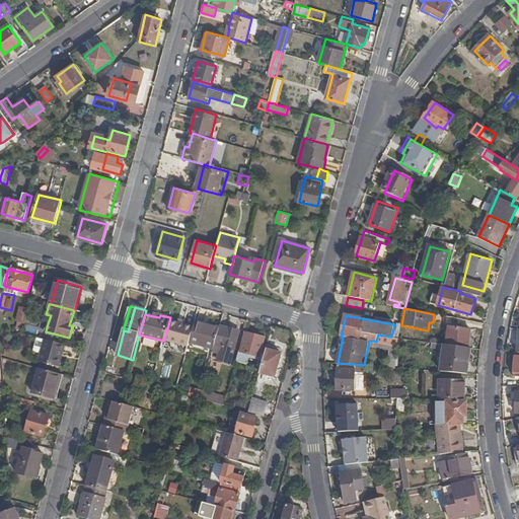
[(164,341),(162,347),(187,354),(190,342),(194,327),(169,321),(164,341)]
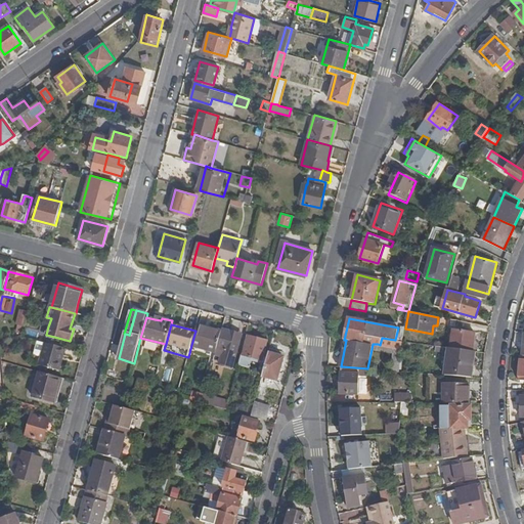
[(217,347),(222,331),(198,324),(198,325),(195,331),(191,345),(216,352),(217,347)]
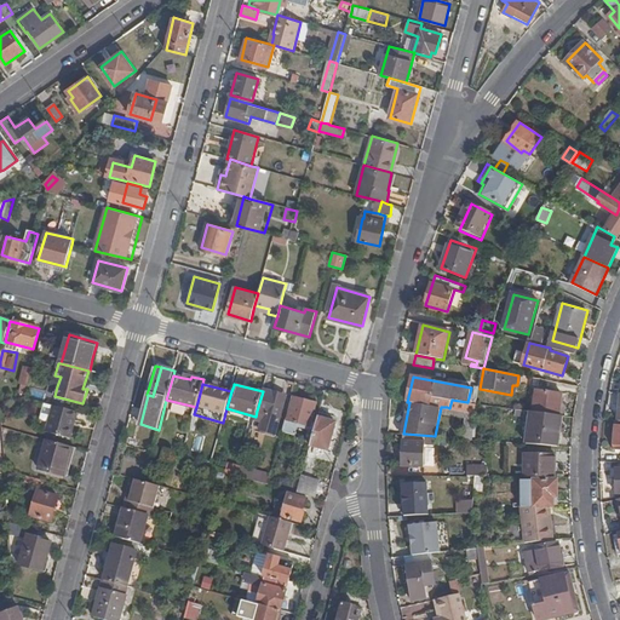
[(285,396),(263,390),(263,391),(257,411),(282,418),(286,402),(283,402),(285,396)]
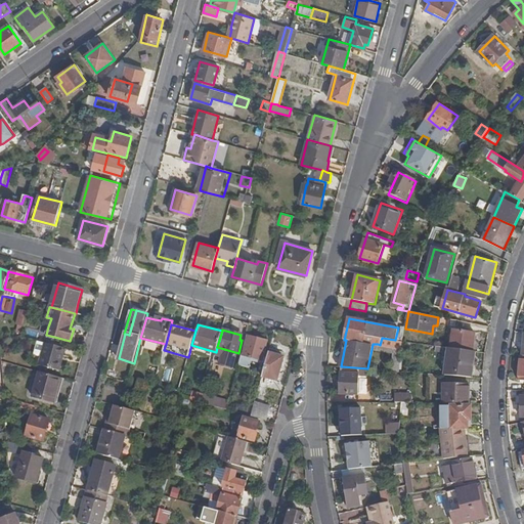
[(453,348),(472,350),(475,332),(454,330),(452,348),(453,348)]
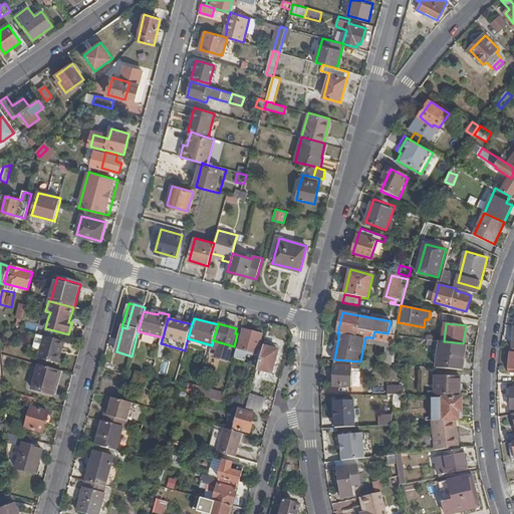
[(258,352),(260,345),(262,334),(243,329),(238,347),(249,350),(258,352)]
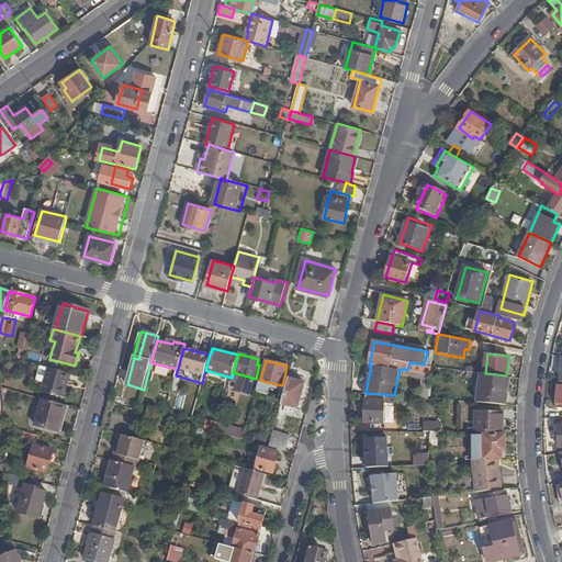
[(49,368),(42,366),(37,380),(45,382),(49,368)]
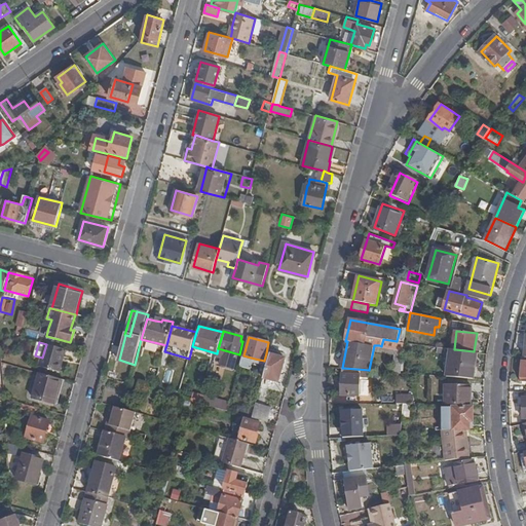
[(66,349),(46,344),(42,358),(40,367),(60,372),(66,349)]
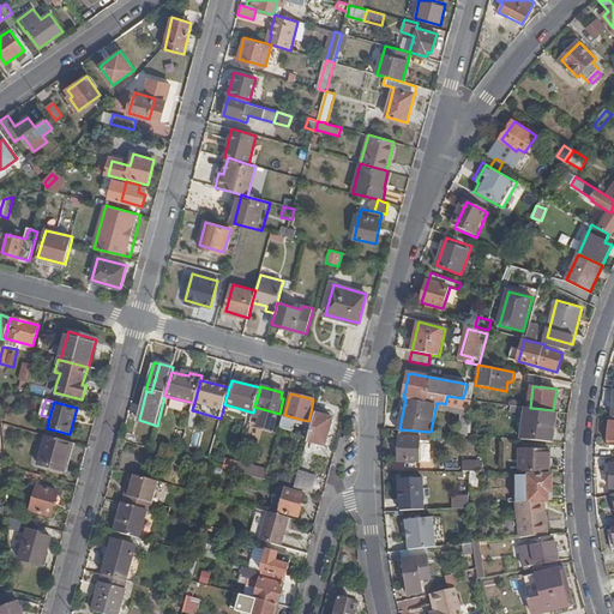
[(471,407),(473,403),(464,402),(464,407),(463,415),(459,434),(468,435),(471,407)]
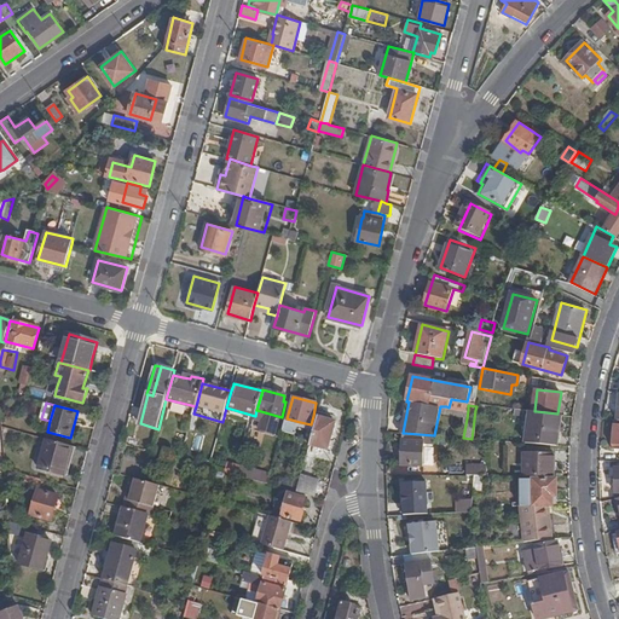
[(467,418),(468,410),(449,408),(446,406),(446,415),(467,418)]
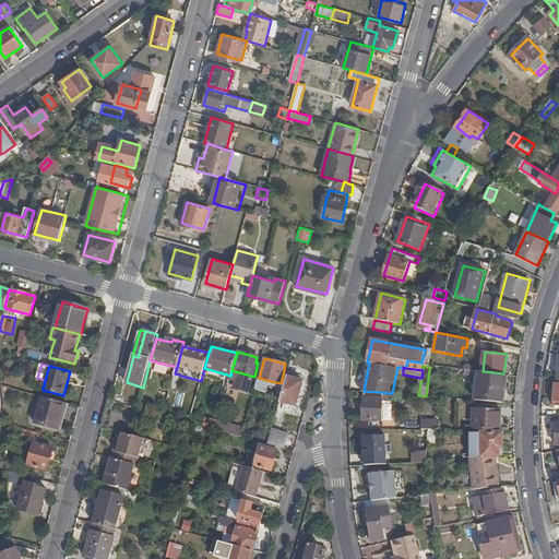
[(453,369),(435,367),(433,378),(451,380),(453,369)]
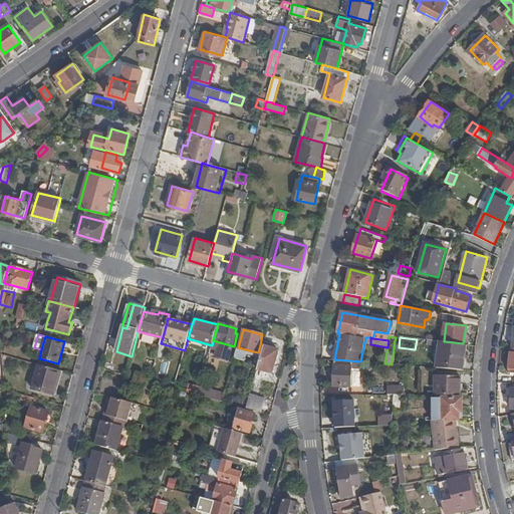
[(442,368),(463,369),(465,357),(468,357),(469,352),(464,352),(466,344),(463,343),(445,341),(442,368)]
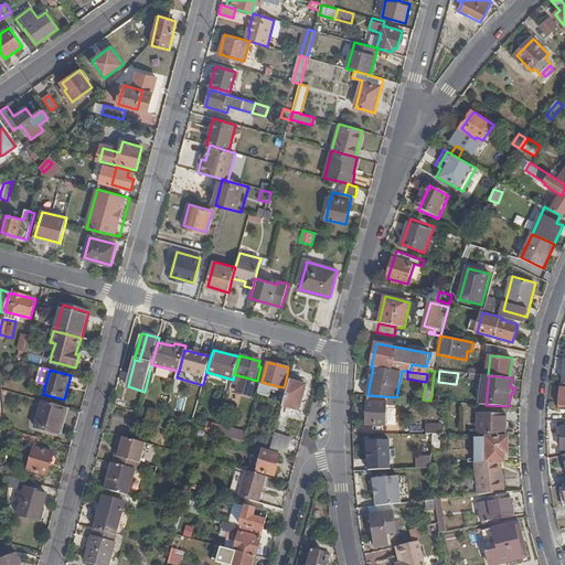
[(272,394),(274,385),(262,382),(259,381),(257,391),(259,391),(272,394)]
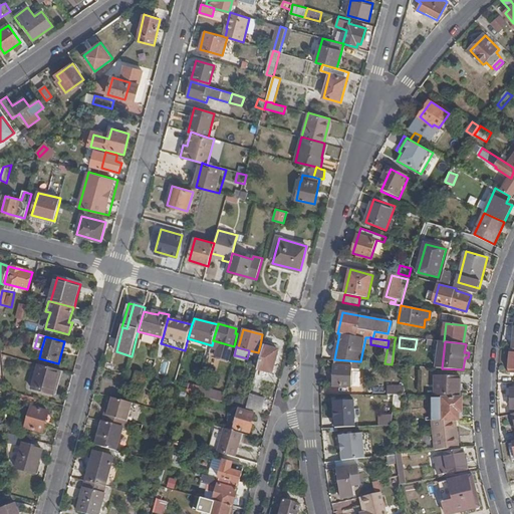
[(279,350),(264,346),(262,353),(257,369),(273,373),(279,350)]
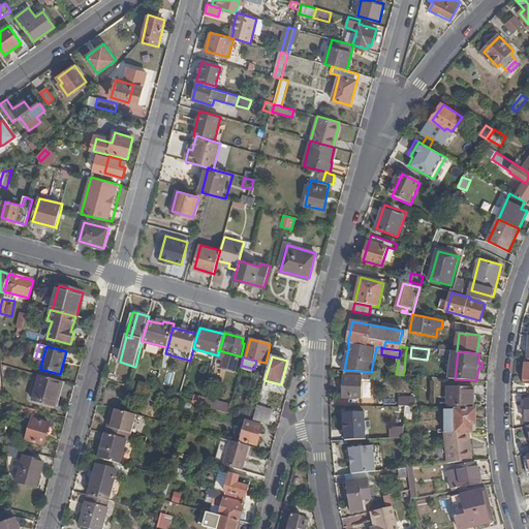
[(371,379),(371,372),(345,370),(344,397),(362,398),(363,379),(371,379)]
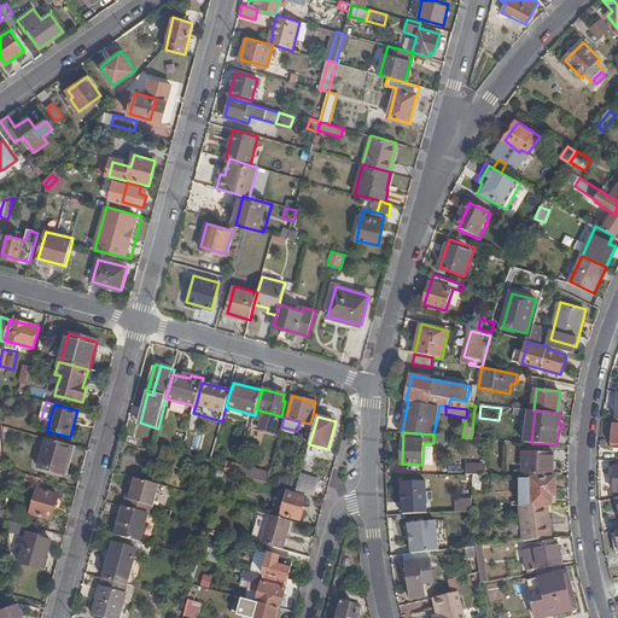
[(74,447),(47,438),(39,467),(65,474),(74,447)]
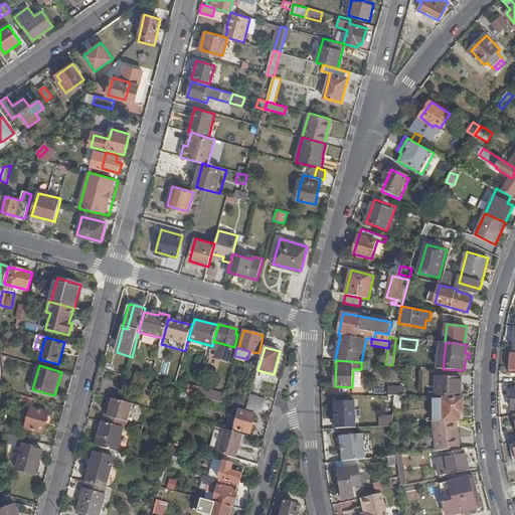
[(437,396),(462,396),(462,376),(437,376),(437,396)]
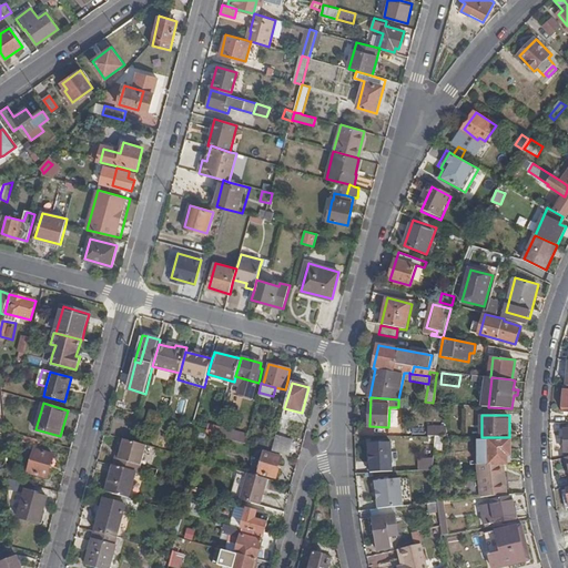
[(208,432),(215,435),(220,426),(212,422),(208,432)]
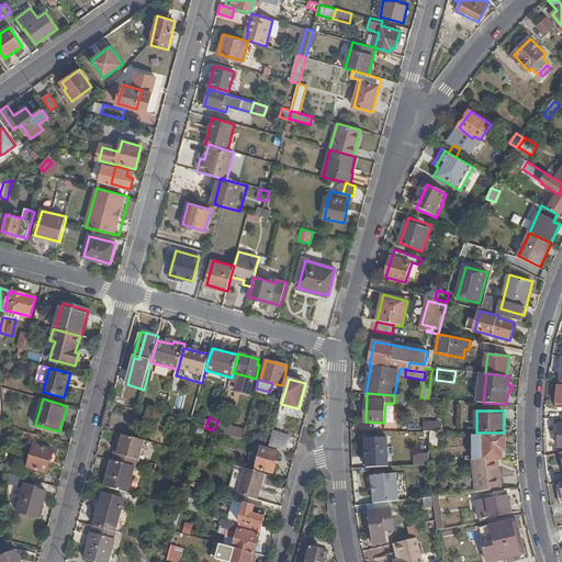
[(165,429),(167,419),(160,418),(158,428),(165,429)]
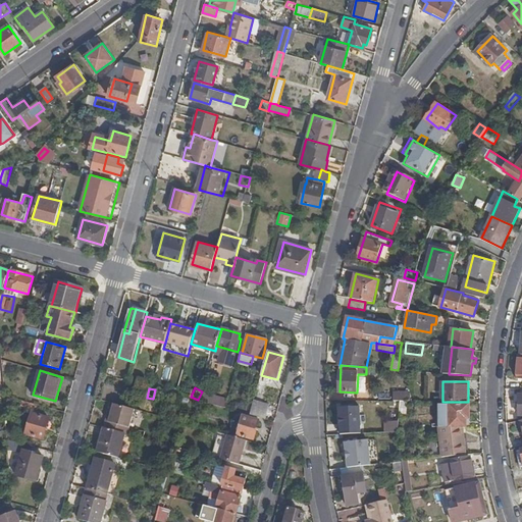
[(392,393),(392,401),(400,401),(410,401),(410,389),(402,389),(402,393),(392,393)]
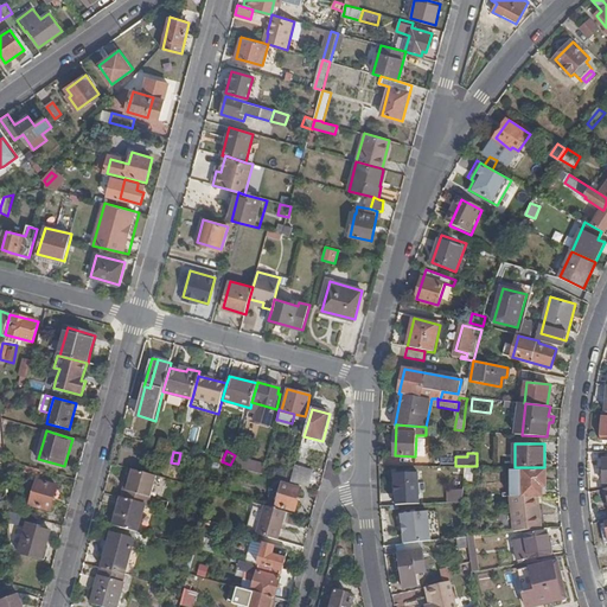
[(266,473),(268,461),(238,457),(236,467),(266,473)]
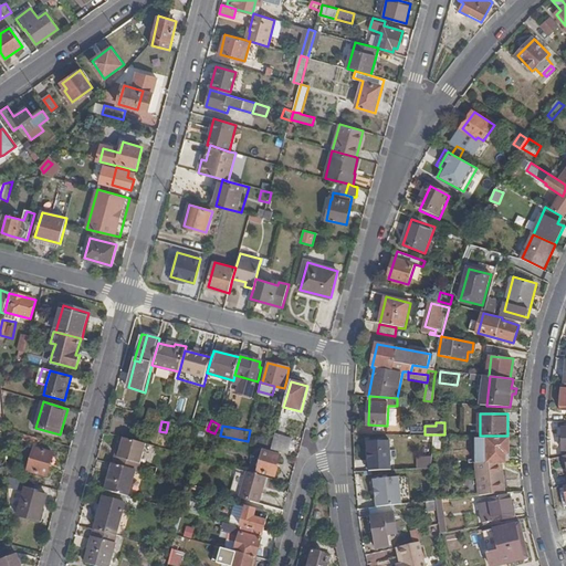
[(206,431),(198,429),(196,440),(203,442),(206,431)]
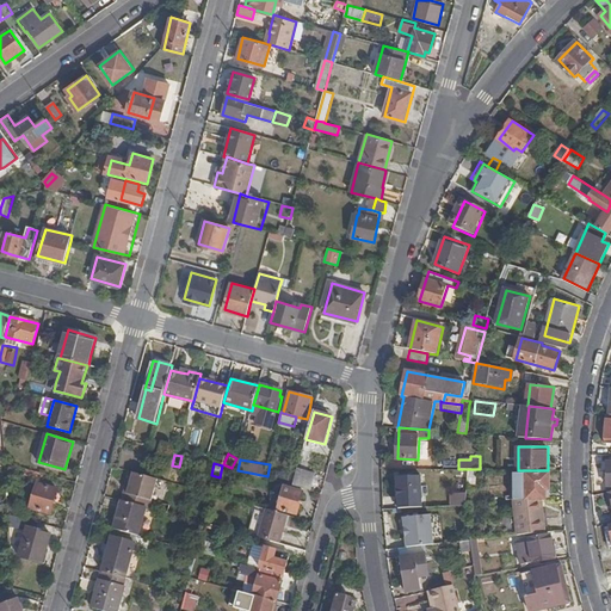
[(26,469),(25,475),(39,479),(41,473),(26,469)]
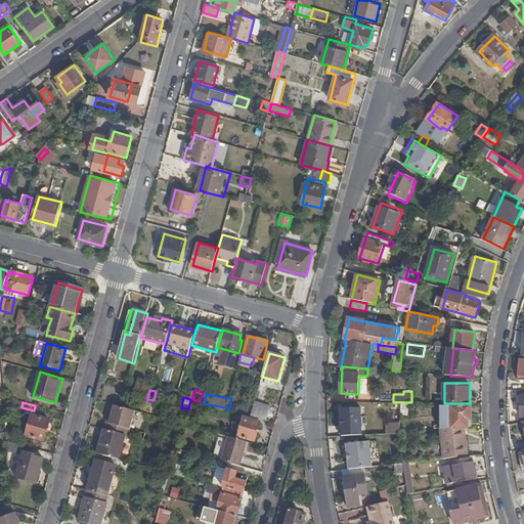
[(252,416),(267,420),(271,406),(255,402),(252,416)]
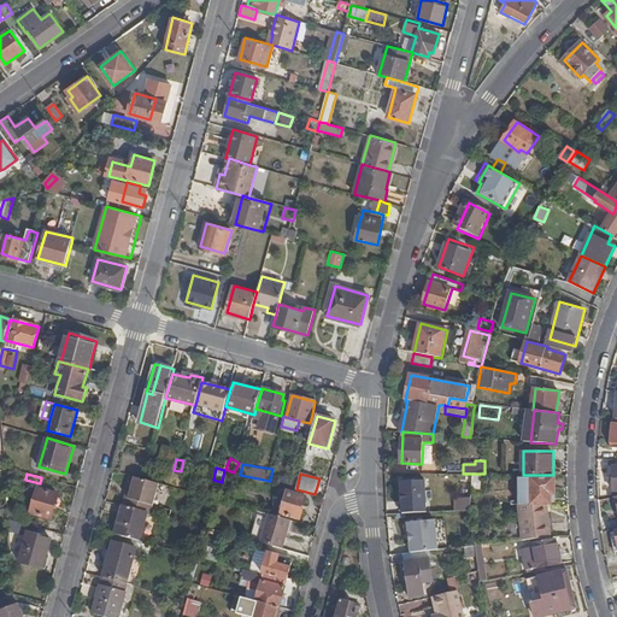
[(485,474),(472,474),(472,488),(483,488),(485,474)]
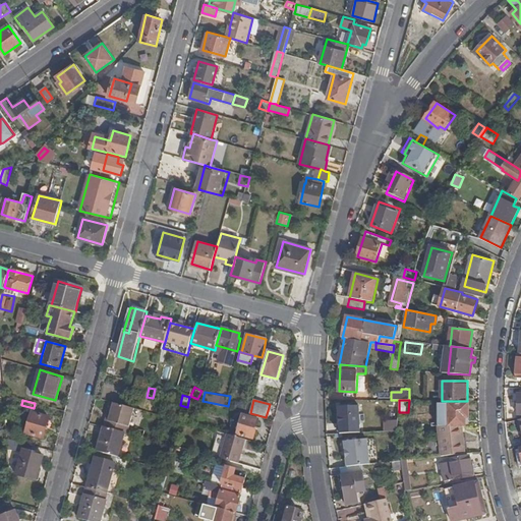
[(107,420),(105,427),(125,432),(129,433),(135,409),(114,403),(112,414),(110,421),(107,420)]
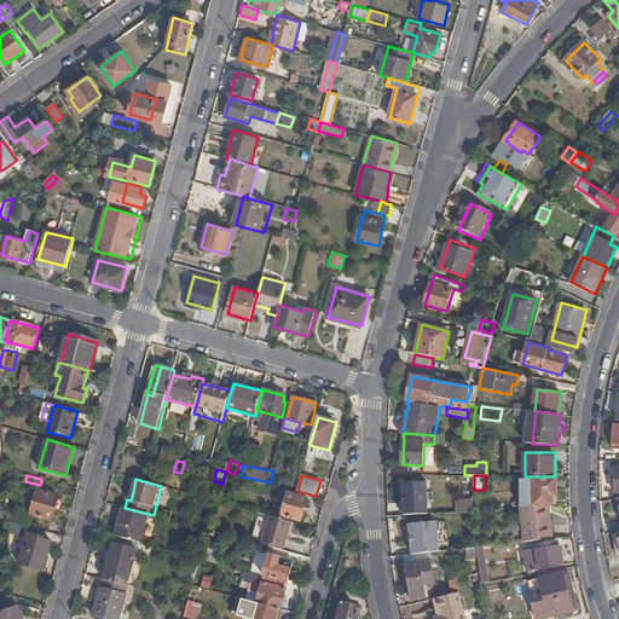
[(554,497),(557,497),(557,479),(534,479),(533,490),(521,490),(521,498),(533,498),(533,508),(548,508),(554,508),(554,497)]
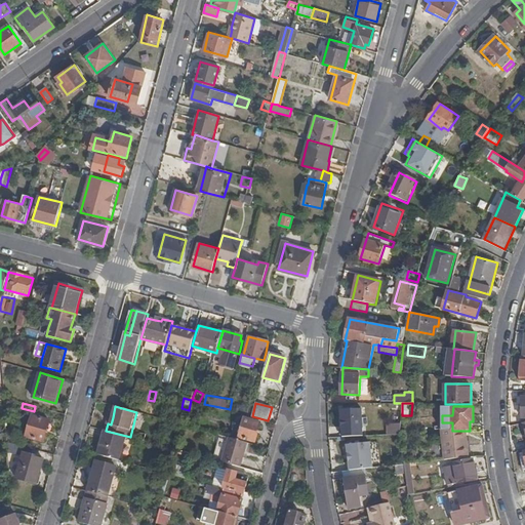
[(342,410),(344,437),(364,436),(362,410),(342,410)]
